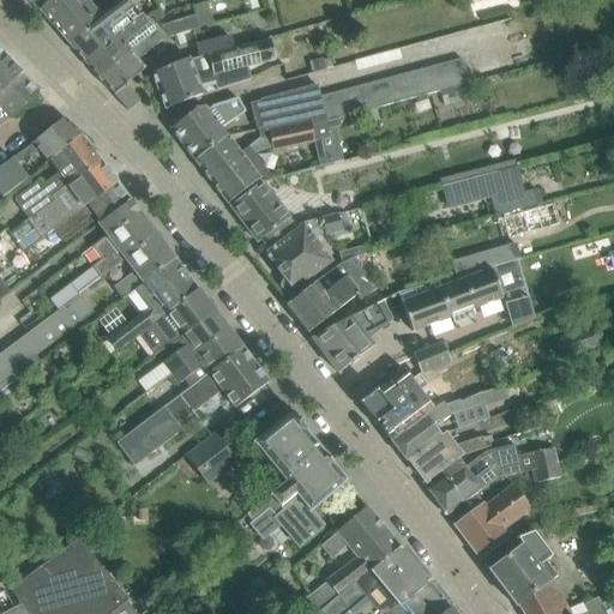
[(40,10),(49,0),(28,0),(40,11),(40,10)]
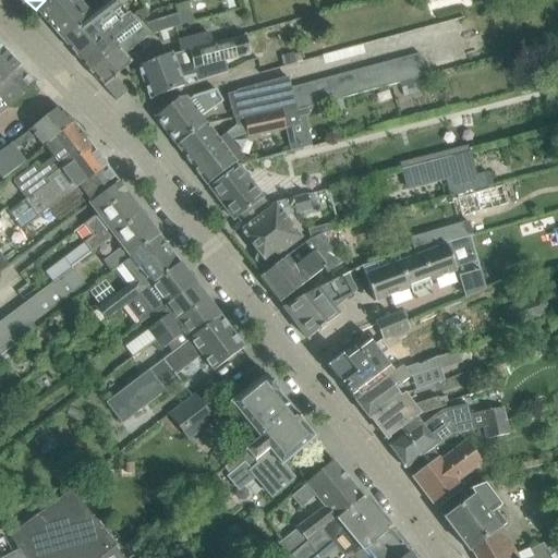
[(92,0),(45,0),(36,9),(60,37),(89,14),(80,3),(82,0),(83,0),(84,2),(92,0)]
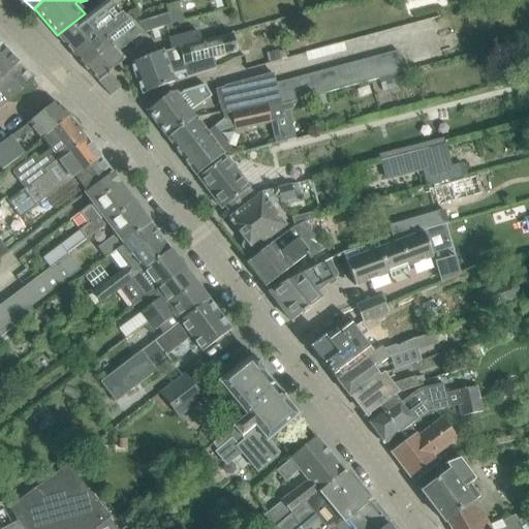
[(73,54),(100,31),(94,24),(112,9),(103,0),(102,0),(60,38),(73,54)]
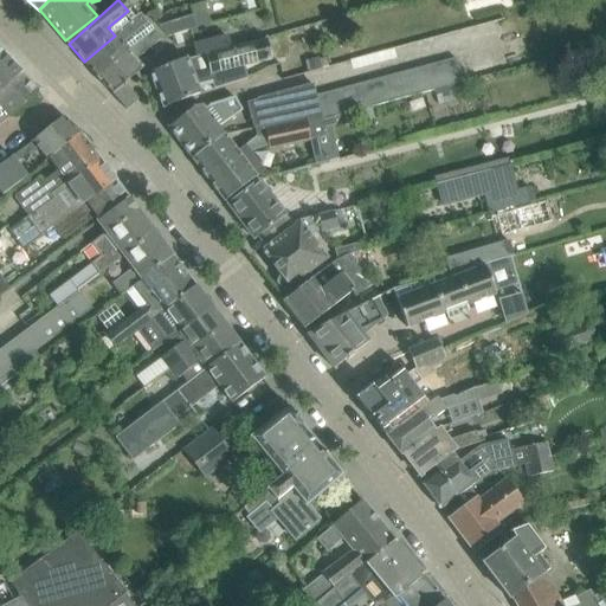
[(463,0),(465,13),(511,8),(509,0),(463,0)]
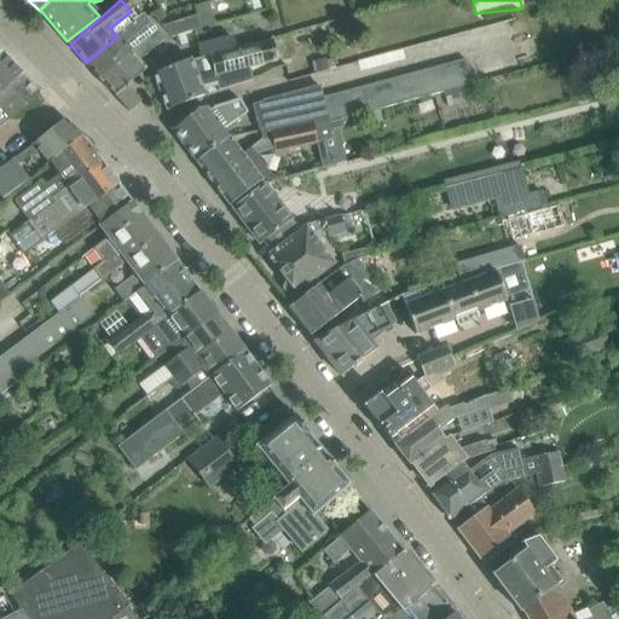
[(161,10),(150,15),(157,22),(166,19),(161,10)]
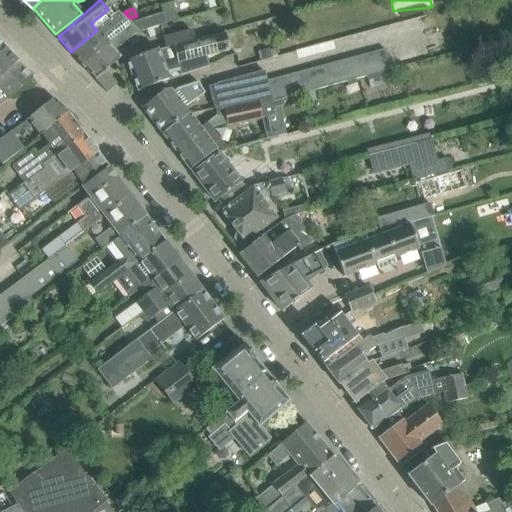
[(83,66),(110,43),(103,36),(125,18),(119,11),(97,30),(71,52),(83,66)]
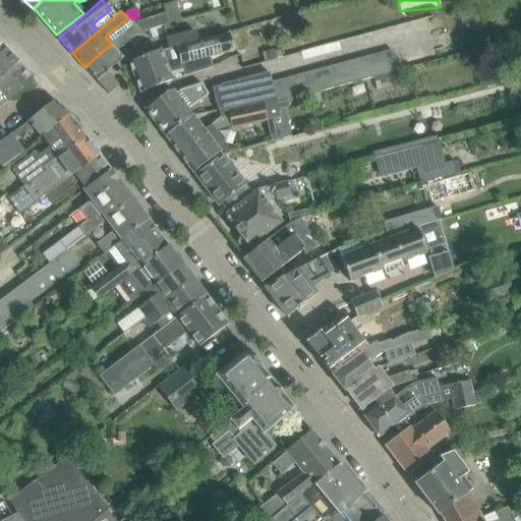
[(166,12),(135,21),(145,32),(169,24),(166,12)]
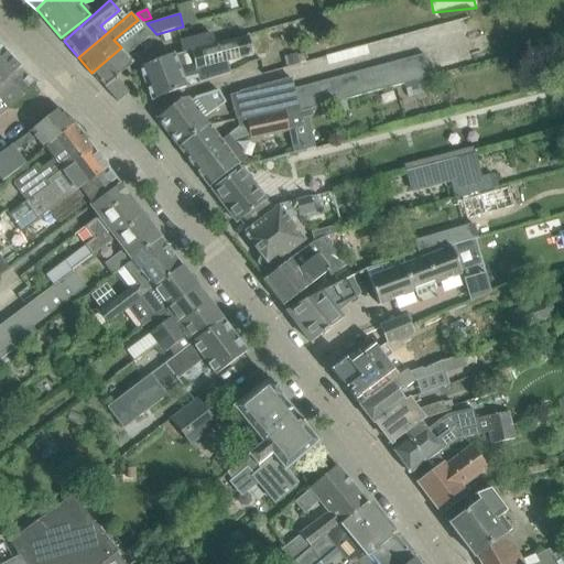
[(116,77),(133,63),(128,55),(151,35),(144,28),(121,47),(91,73),(117,102),(129,93),(116,77)]
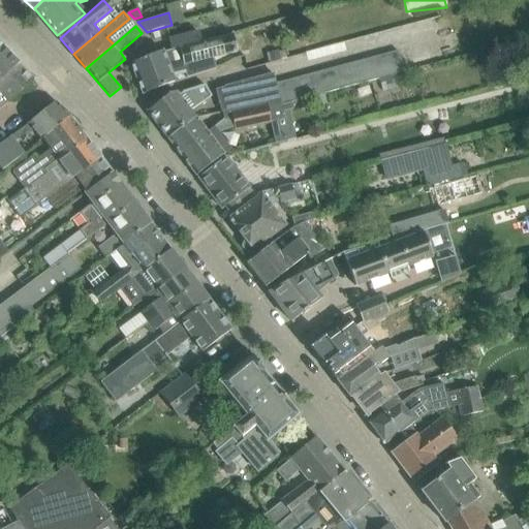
[(150,56),(130,63),(143,94),(161,87),(176,82),(174,75),(185,72),(186,78),(216,68),(209,40),(163,52),(163,51),(150,56)]
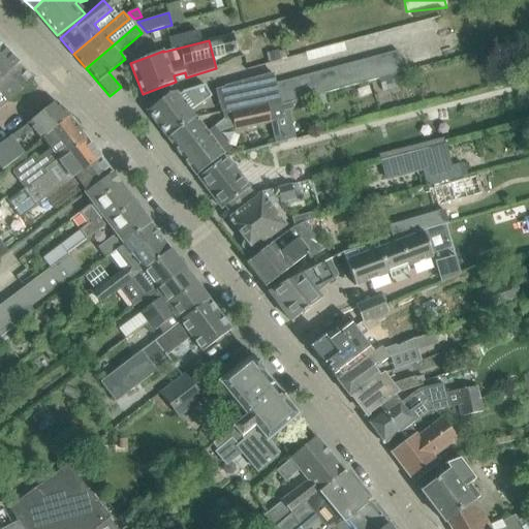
[(0,84),(21,66),(6,52),(0,57),(0,84)]
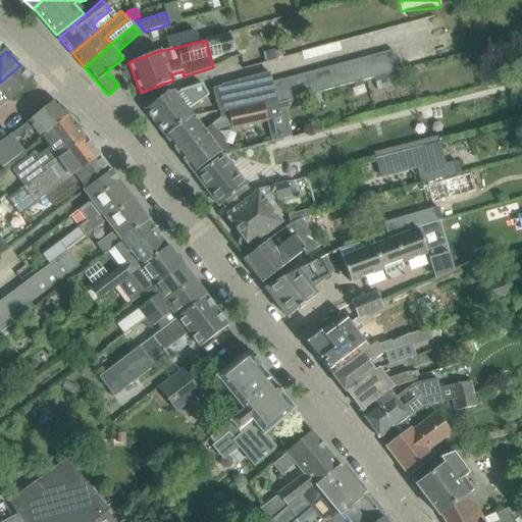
[(270,72),(212,89),(218,111),(227,109),(263,102),(264,108),(265,107),(399,71),(394,51),(272,84),(270,72)]
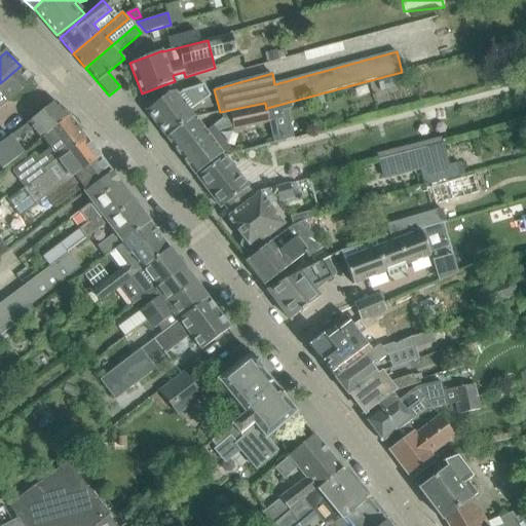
[(0,108),(8,103),(33,79),(21,66),(0,83),(0,108)]
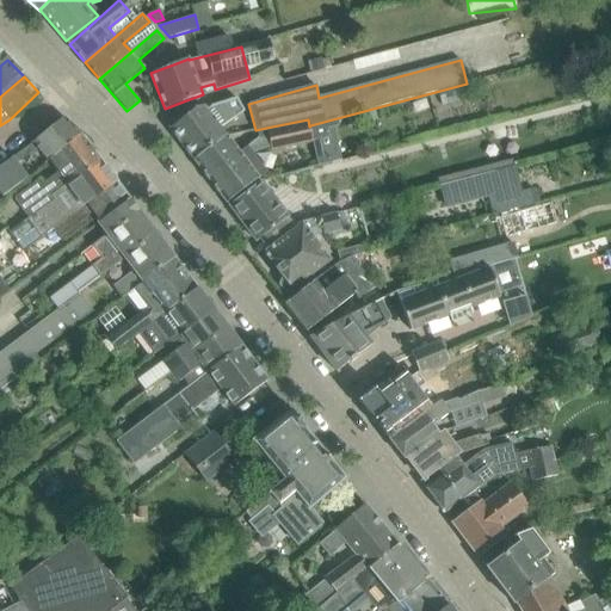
[(172,127),(170,129),(195,160),(227,135),(221,128),(244,110),(234,98),(210,106),(208,109),(207,107),(192,111),(189,113),(172,127)]
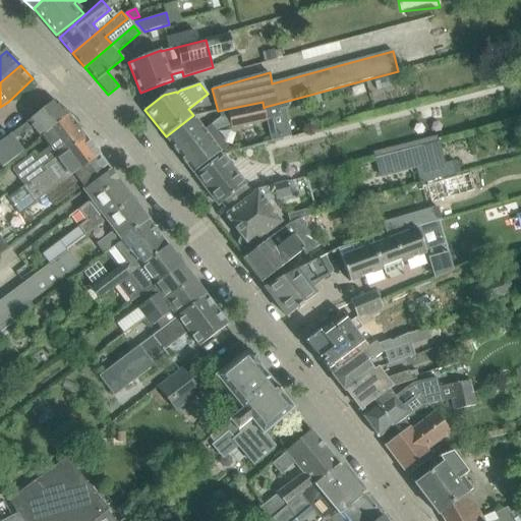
[(42,138),(54,129),(68,115),(54,101),(40,115),(39,114),(0,141),(0,165),(1,168),(22,153),(14,140),(33,126),(42,138)]
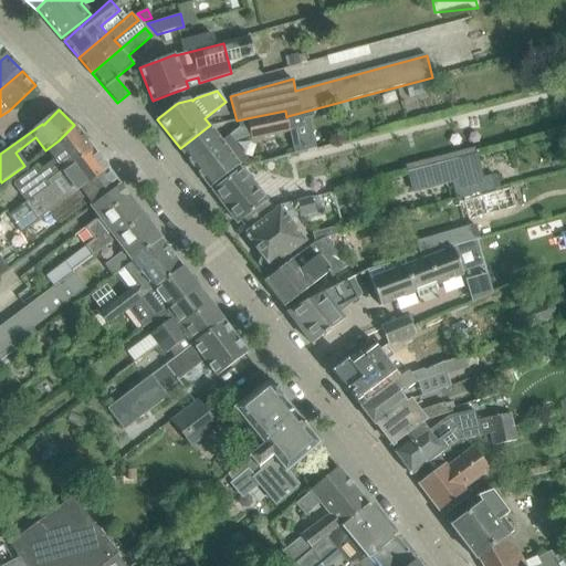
[(285,111),(247,118),(251,140),(290,132),(286,117),(285,111)]
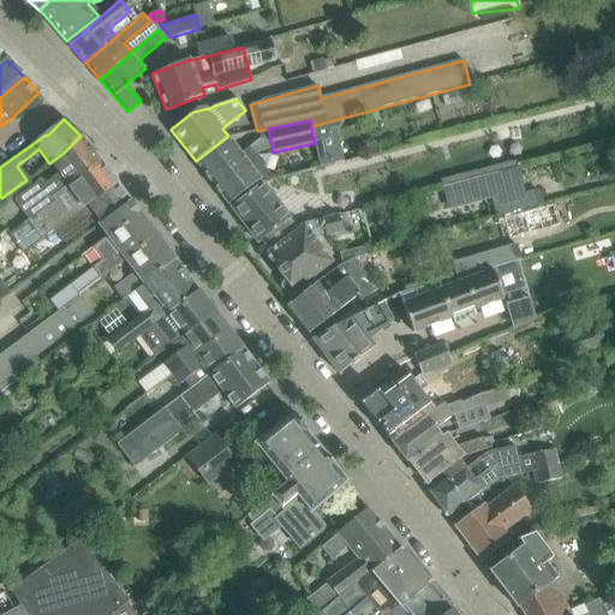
[(106,167),(85,141),(81,136),(64,153),(66,155),(67,156),(53,167),(59,175),(45,186),(40,180),(15,199),(30,219),(54,199),(53,198),(72,184),(71,183),(83,173),(88,180),(106,167)]
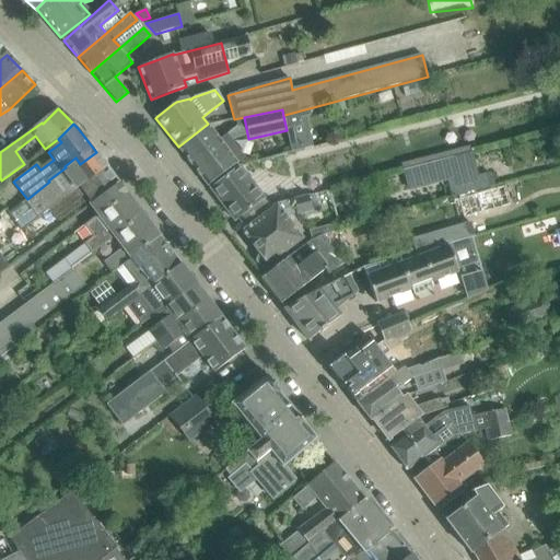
[(208,124),(178,147),(190,163),(220,140),(213,131),(210,128),(208,124)]
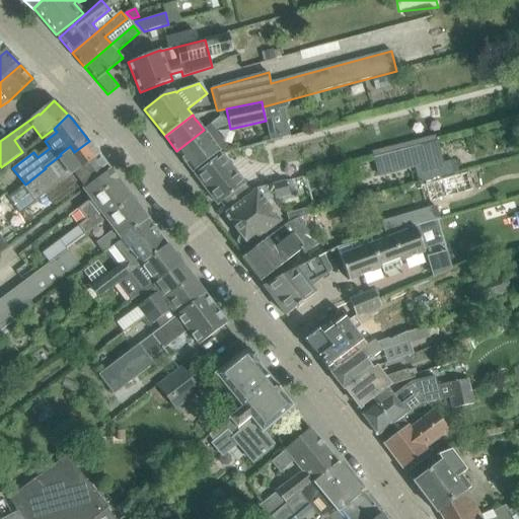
[(328,126),(308,131),(313,150),(334,145),(334,141),(360,135),(359,134),(357,123),(329,130),(328,126)]
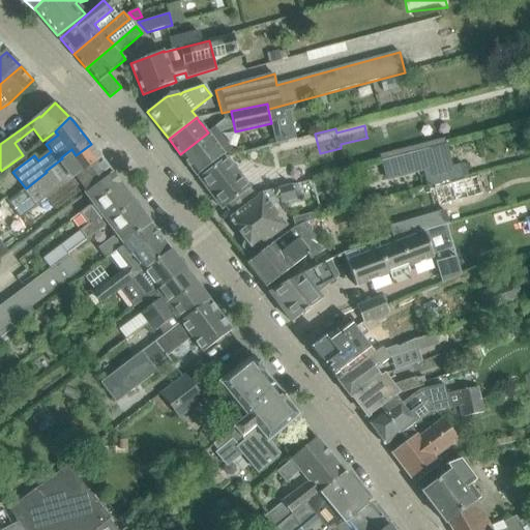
[(208,133),(180,154),(182,157),(197,176),(213,164),(224,154),(232,149),(215,127),(208,133)]
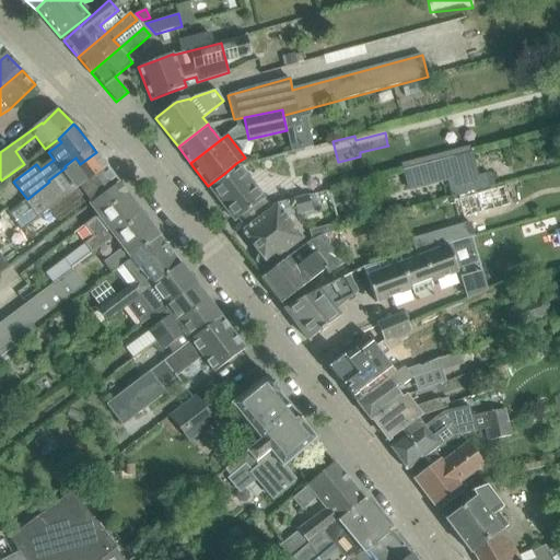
[(284,154),(256,162),(258,167),(260,178),(289,171),(290,175),(318,167),(313,148),(313,147),(299,151),(284,154)]
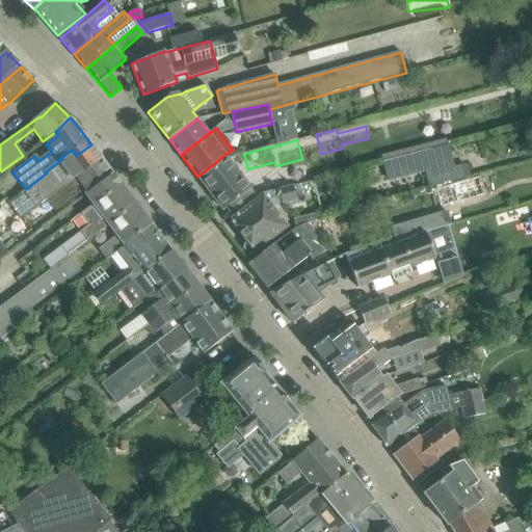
[(77,178),(102,159),(91,144),(76,156),(72,150),(61,158),(62,159),(68,166),(33,191),(42,203),(48,198),(77,178)]
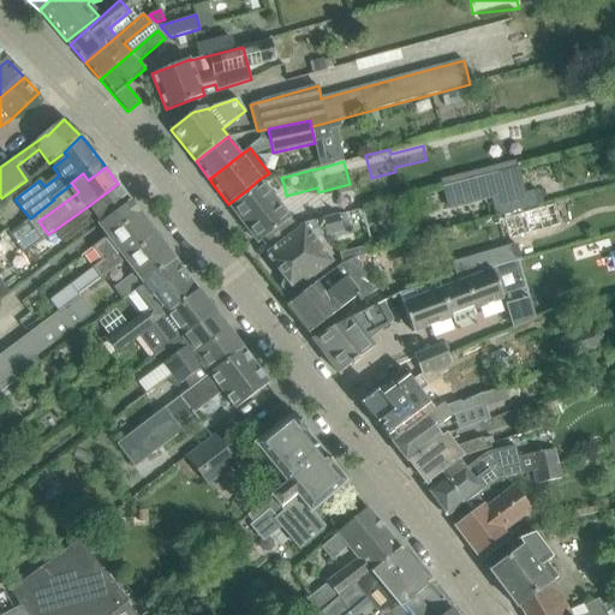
[(518,167),(443,187),(448,207),(501,193),(502,196),(524,190),(518,167)]
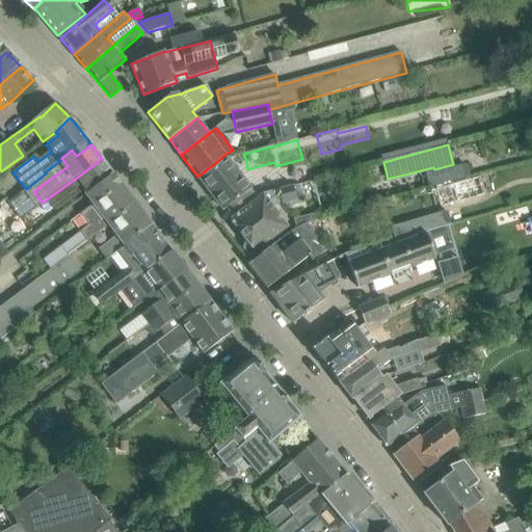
[(215,166),(200,179),(222,210),(225,208),(232,217),(246,207),(262,194),(255,185),(250,188),(232,163),(228,157),(215,166)]
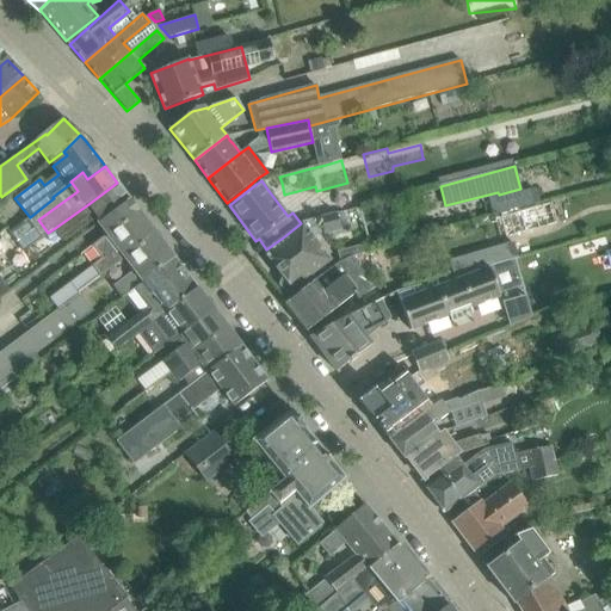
[(102,221),(130,199),(117,183),(88,204),(55,228),(65,242),(98,217),(102,221)]
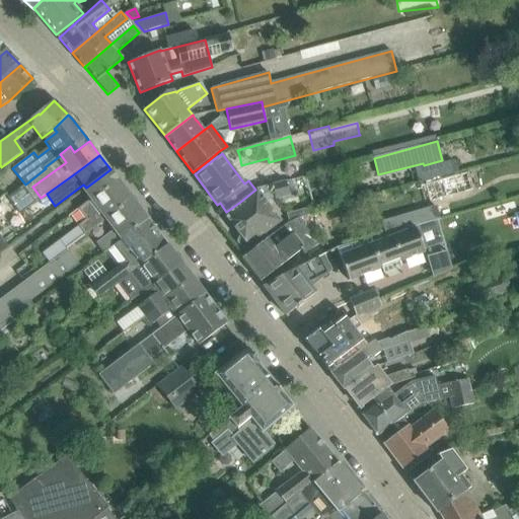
[(118,179),(118,178),(110,169),(94,181),(86,188),(93,197),(90,199),(99,211),(81,224),(59,240),(66,249),(88,233),(106,220),(133,200),(118,179)]
